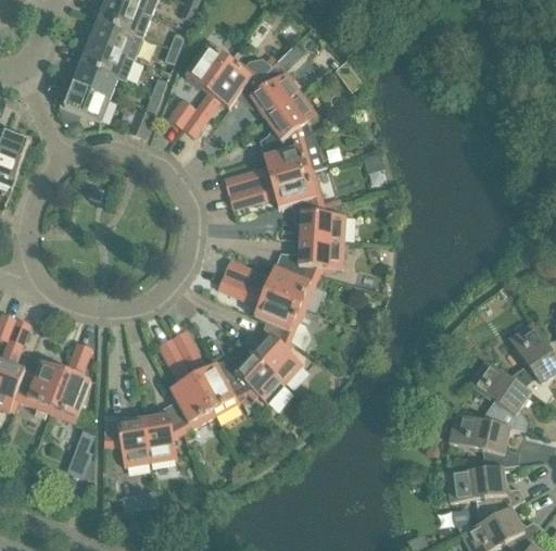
[(95,17),(143,37),(152,15),(113,0),(106,0),(105,3),(100,2),(95,17)]
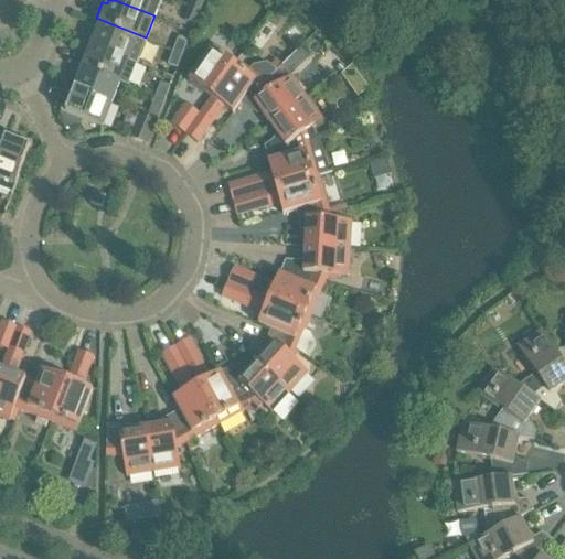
[(115,0),(155,15),(160,0),(115,0)]
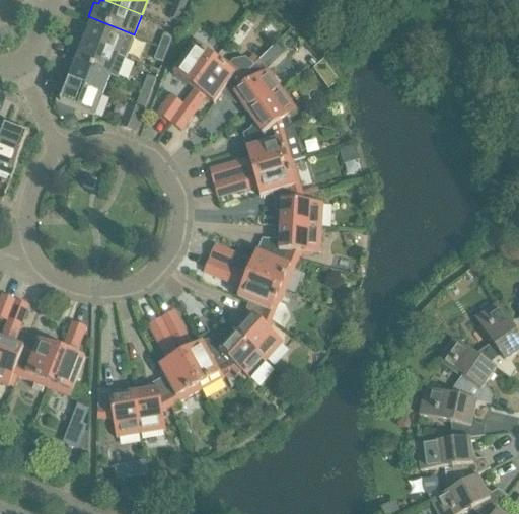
[(171,15),(179,18),(183,7),(175,4),(171,15)]
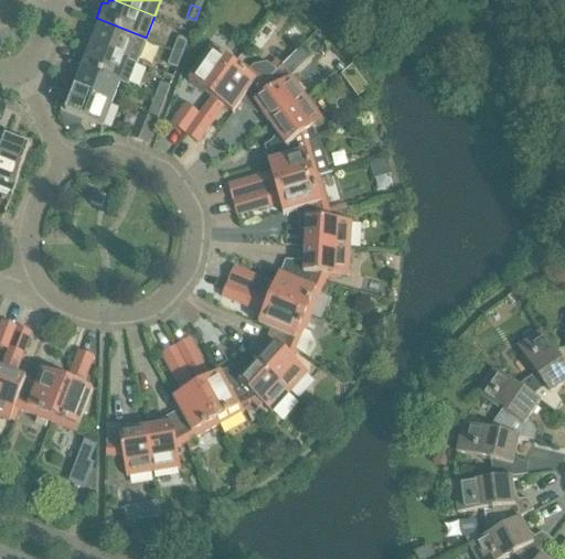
[(146,38),(96,18),(89,34),(94,36),(92,42),(137,60),(146,38)]
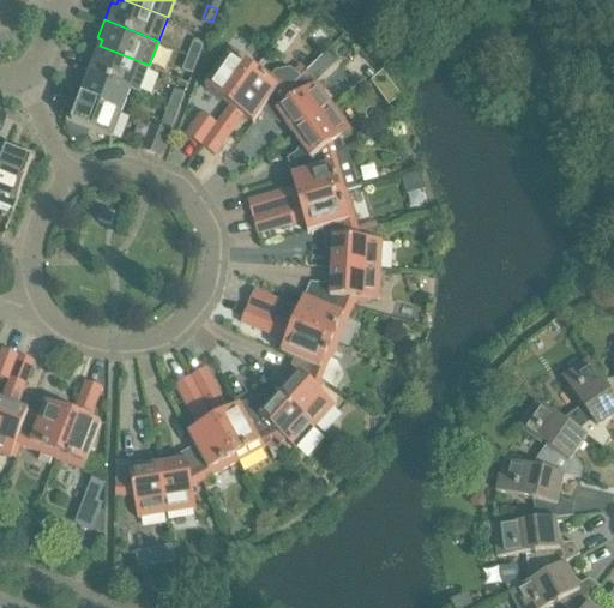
[(204,42),(194,38),(188,53),(198,56),(204,42)]
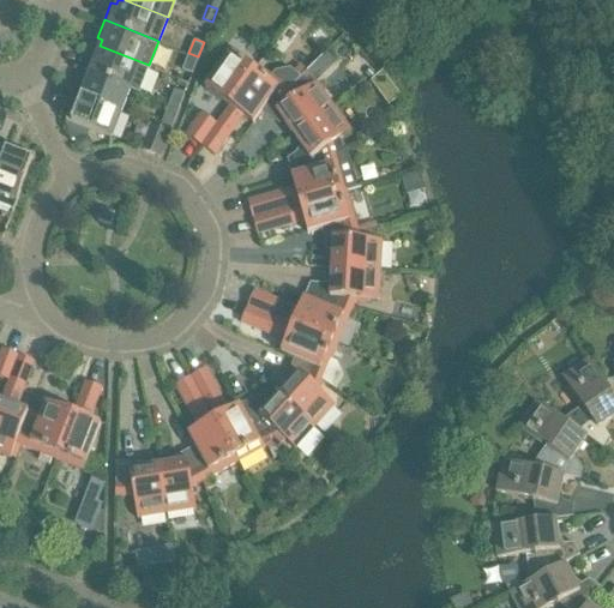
[(131,85),(139,89),(149,65),(100,46),(97,53),(92,50),(85,68),(131,85)]
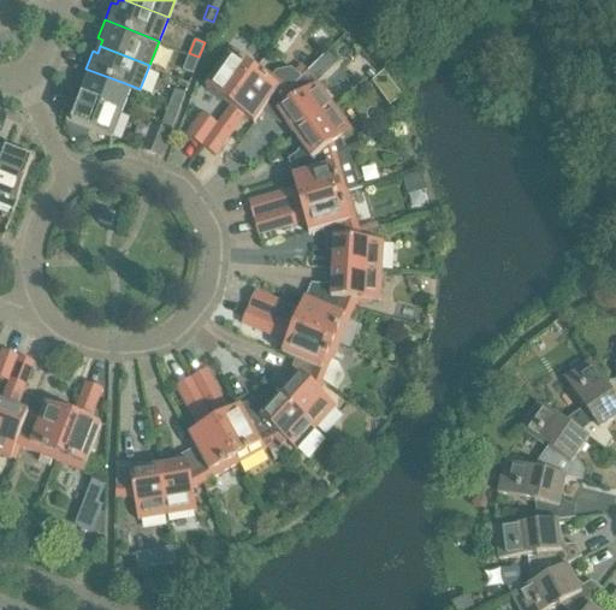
[(235,46),(206,86),(230,102),(258,63),(235,46)]
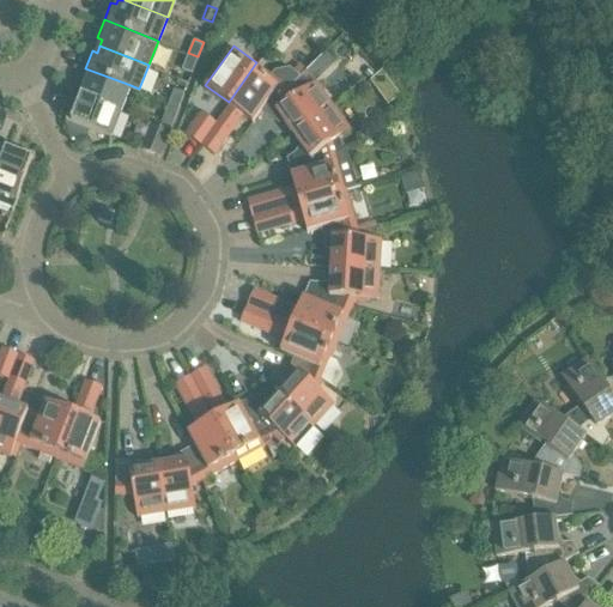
[(189,80),(193,70),(198,56),(188,53),(182,66),(181,71),(165,65),(158,67),(189,80)]
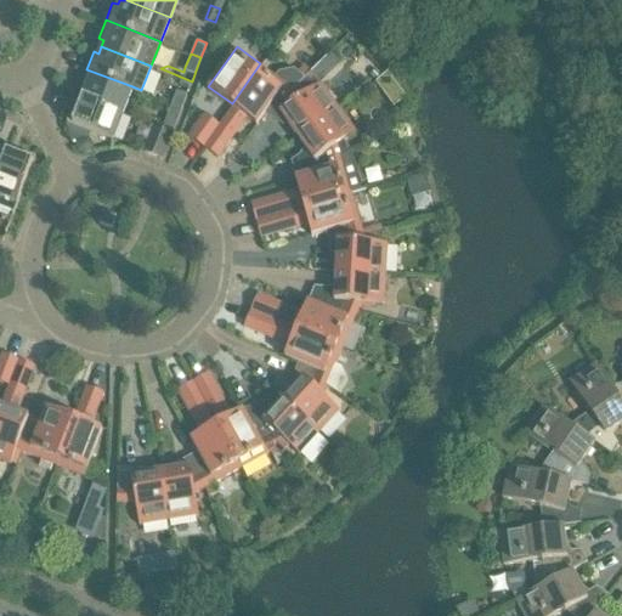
[(304,61),(297,68),(305,74),(311,68),(304,61)]
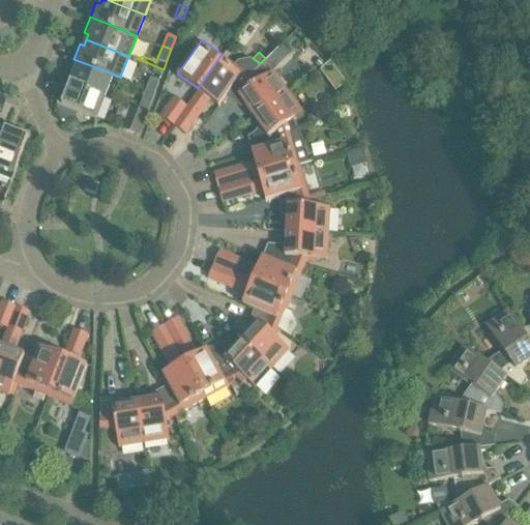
[(218,104),(226,93),(242,68),(249,74),(260,63),(253,58),(249,57),(237,57),(234,62),(222,54),(198,88),(186,104),(173,122),(186,132),(207,101),(203,98),(206,94),(218,104)]
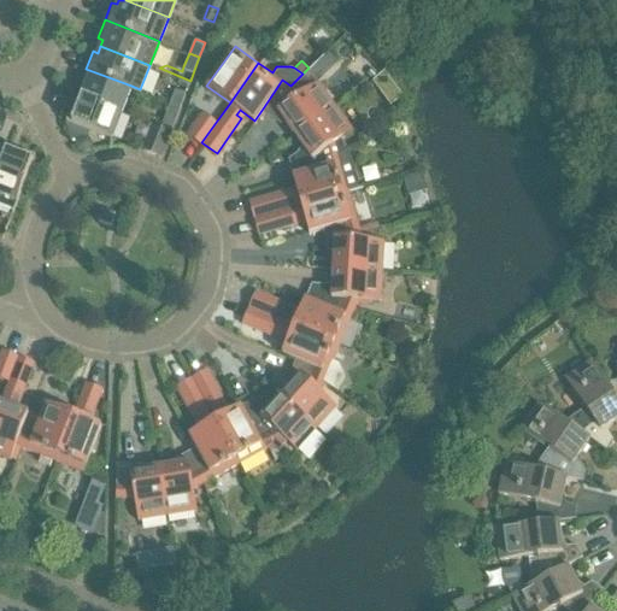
[(381,70),(372,77),(382,89),(389,83),(394,81),(386,66),(381,70)]
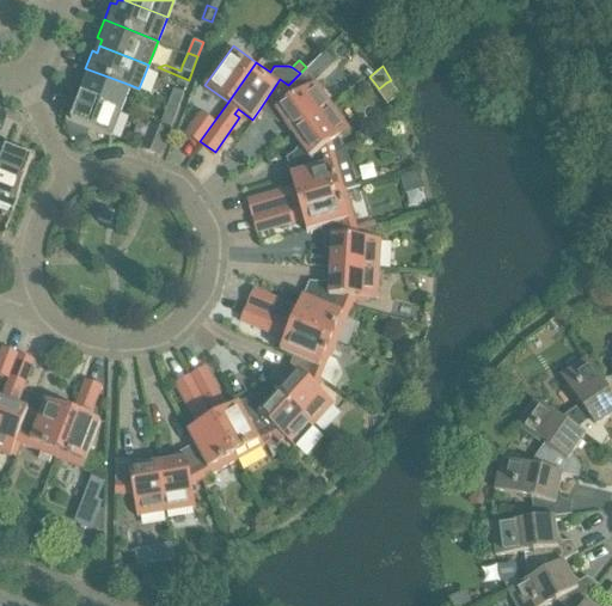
[(273,116),(279,111),(292,130),(332,102),(316,78),(314,79),(306,67),(300,73),(288,85),(280,79),(261,108),(273,116)]
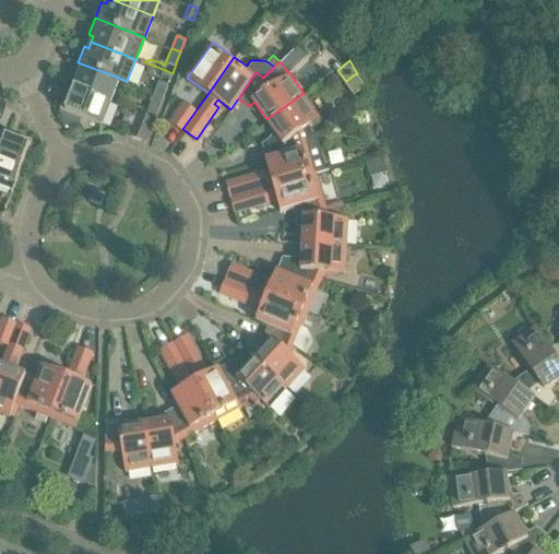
[(74,85),(110,99),(119,78),(78,62),(71,78),(76,80),(74,85)]
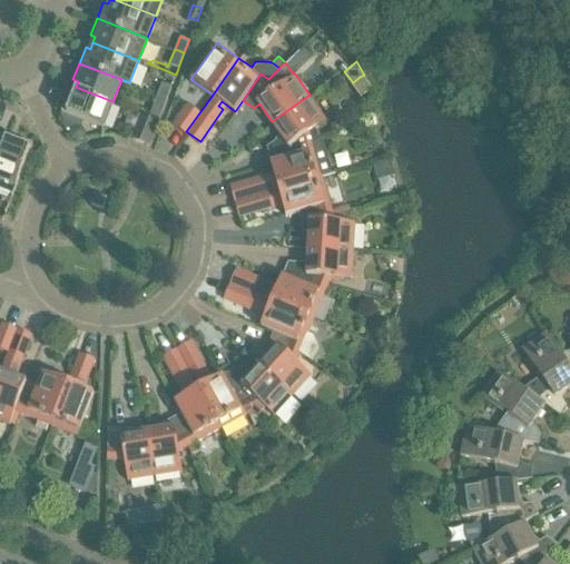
[(172,83),(163,80),(157,94),(167,97),(172,83)]
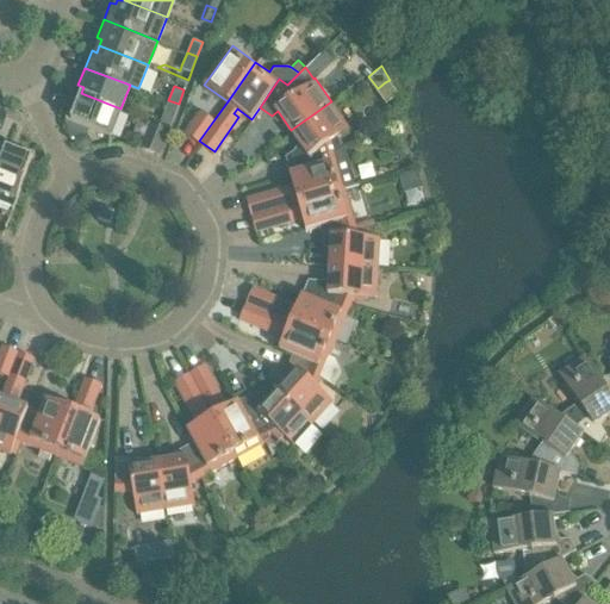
[(89,125),(111,135),(120,109),(81,93),(79,100),(73,98),(66,117),(70,118),(89,125)]
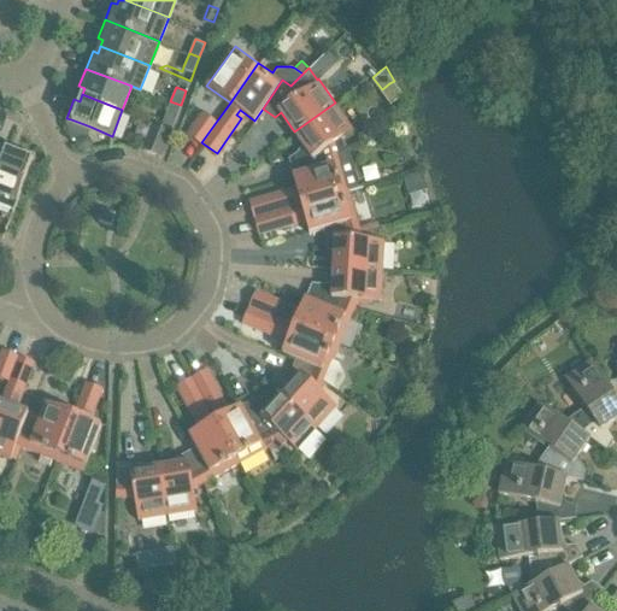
[(164,116),(175,119),(181,105),(170,101),(164,116)]
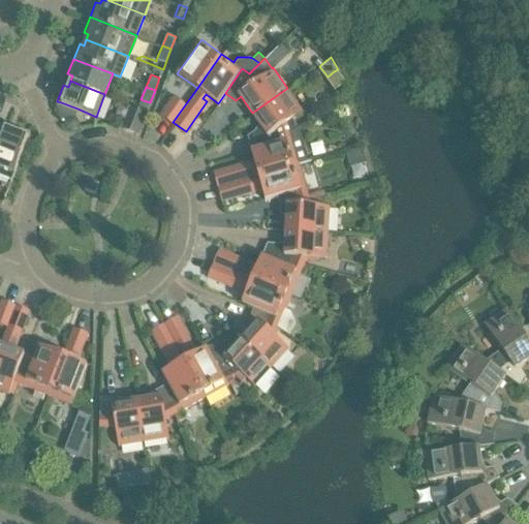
[(298,125),(293,116),(303,109),(287,88),(252,113),(260,124),(248,132),(253,148),(262,145),(291,136),(289,129),(298,125)]
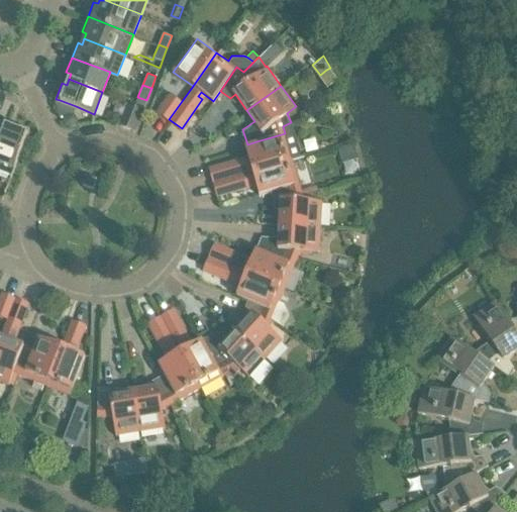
[(158,111),(169,119),(182,101),(171,93),(158,111)]
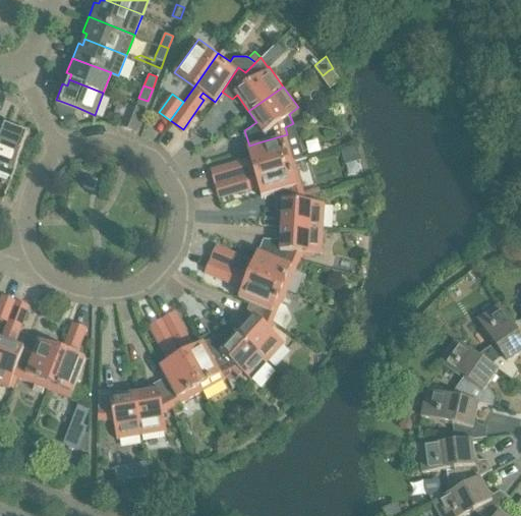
[(60,101),(57,110),(67,114),(70,112),(73,114),(76,107),(60,101)]
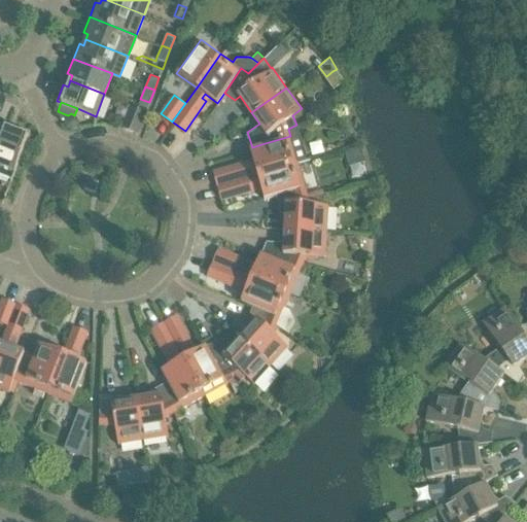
[(123,126),(138,132),(146,110),(131,105),(123,126)]
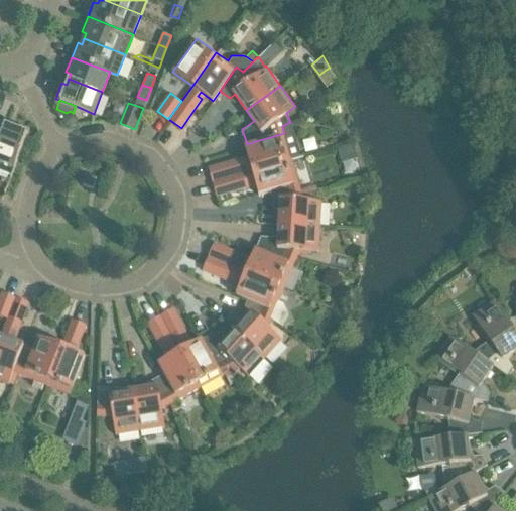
[(65,114),(63,119),(66,123),(71,125),(75,122),(77,118),(75,113),(73,113),(70,111),(67,113),(65,114)]
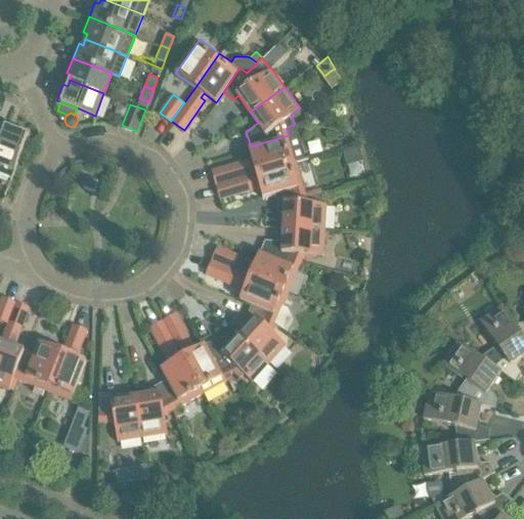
[(15,168),(30,130),(14,124),(12,128),(6,126),(0,142),(0,171),(12,176),(15,168)]
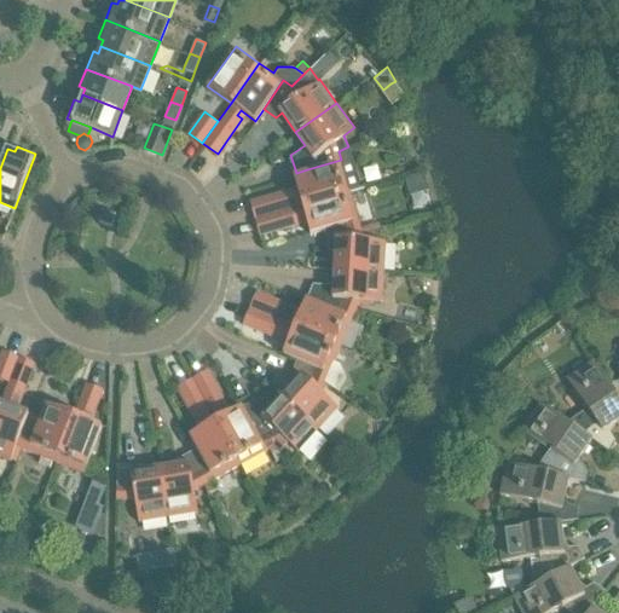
[(250,200),(255,217),(350,189),(350,188),(360,184),(350,146),(348,146),(339,151),(341,160),(307,169),(296,173),(294,174),(299,191),(293,192),(291,188),(250,200)]
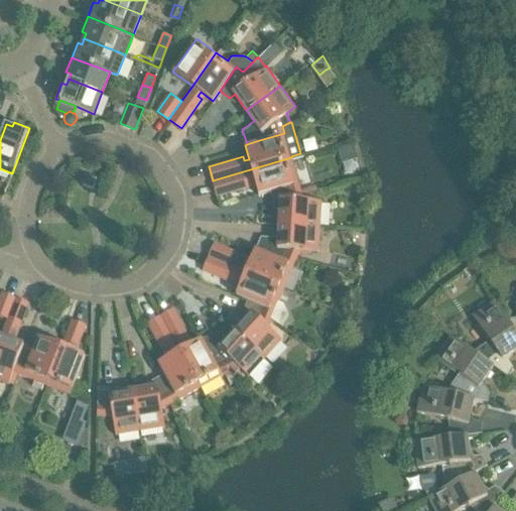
[(255,178),(259,193),(270,189),(298,181),(291,157),(213,180),(217,195),(251,184),(250,180),(255,178)]
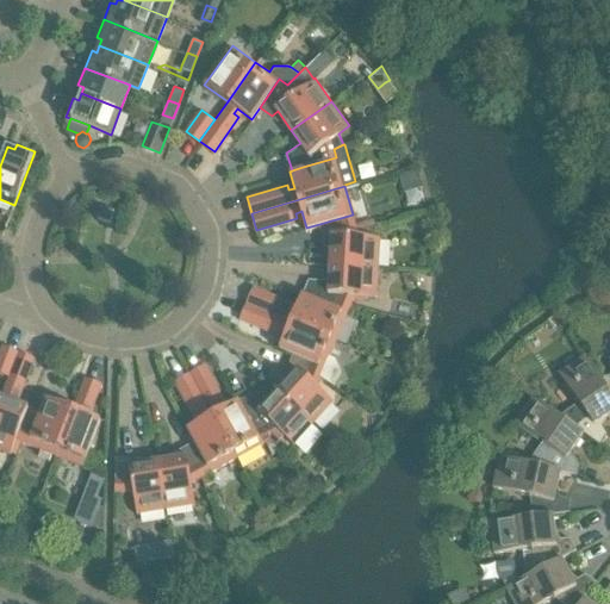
[(97,215),(110,219),(114,207),(101,203),(97,215)]
